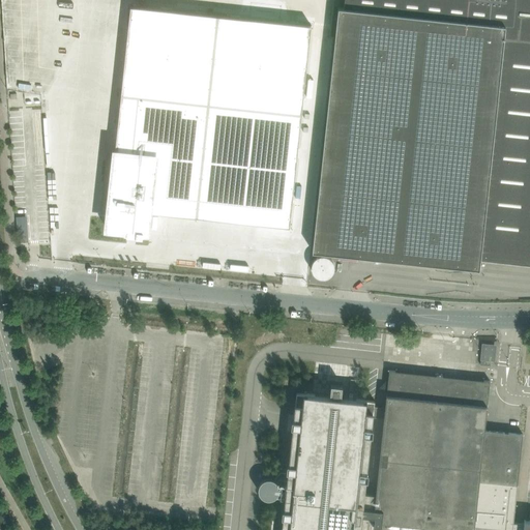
[(529,0),(344,0),(344,8),(339,7),(313,252),(479,270),(481,258),(529,262),(529,0)]
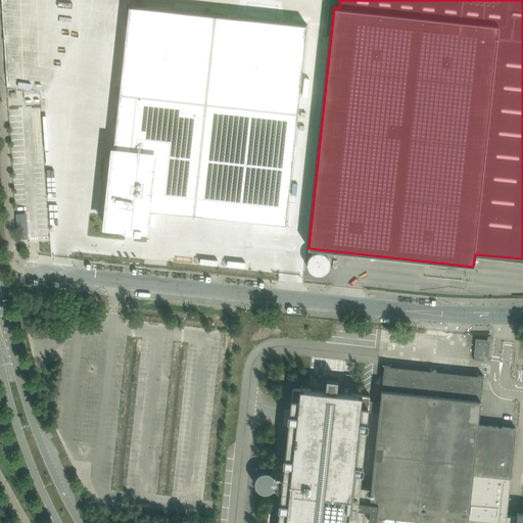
[(106,214),(105,226),(124,228),(126,228),(126,232),(134,233),(135,233),(143,234),(143,230),(146,230),(147,218),(148,209),(286,224),(295,143),(307,26),(129,6),(116,126),(113,149),(106,214)]
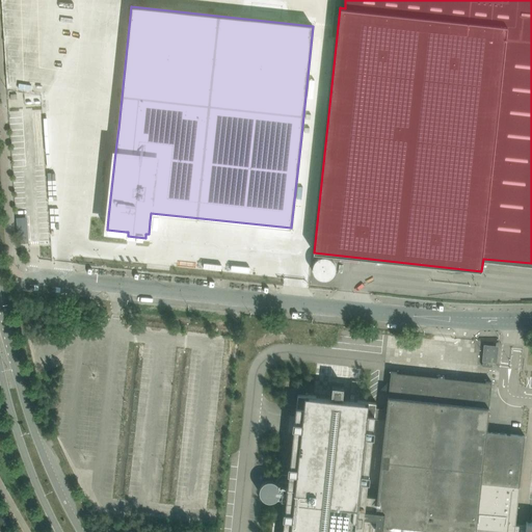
[(29,242),(28,220),(16,220),(18,242),(29,242)]
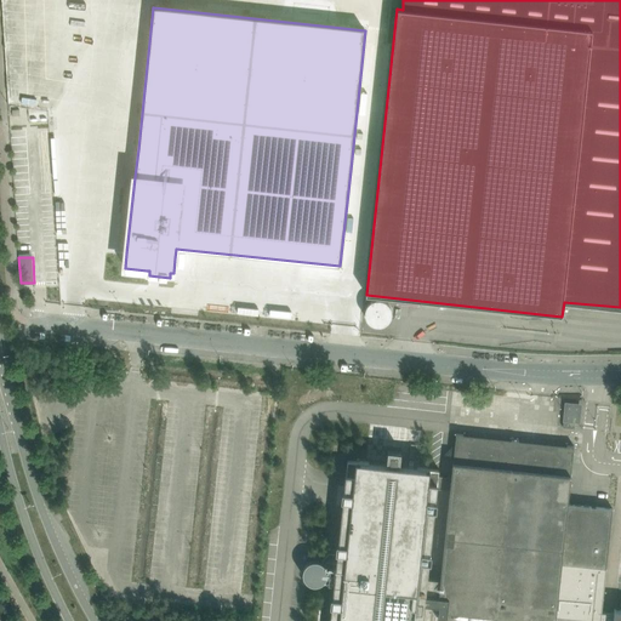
[(366,308),(365,313),(366,318),(369,323),(374,325),(379,326),(383,325),(387,323),(391,318),(392,313),(391,308),(387,303),(383,301),(379,300),(374,301),(369,303),(366,308)]
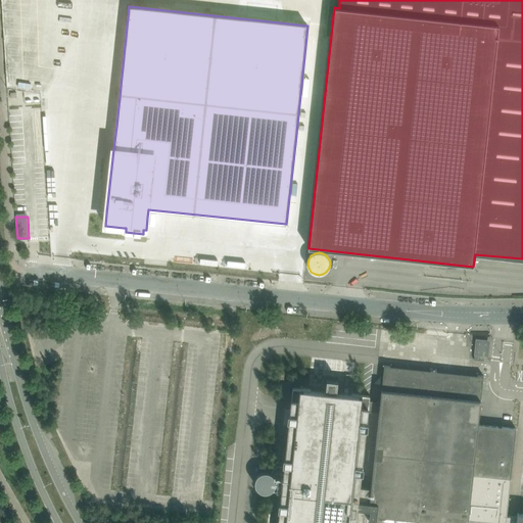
[(486,351),(487,343),(478,342),(477,350),(479,350),(479,352),(475,352),(474,360),(484,361),(485,351),(486,351)]
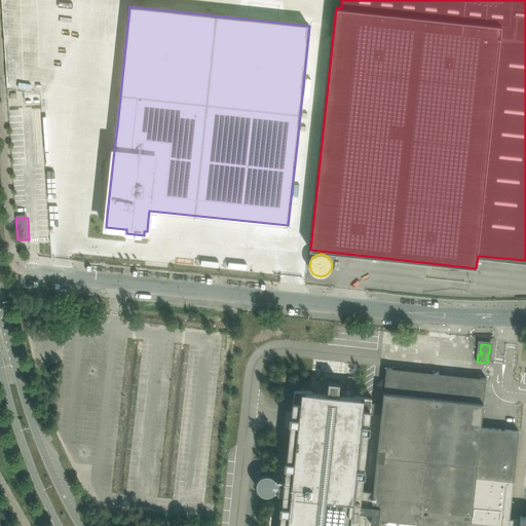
[(525,525),(525,517),(521,517),(520,519),(510,518),(519,430),(481,427),(484,403),(384,391),(382,405),(371,404),(372,398),(364,397),(354,396),(339,395),(340,382),(329,381),(328,392),(310,391),(295,389),(292,412),(288,450),(287,466),(280,518),(279,525),(525,525)]
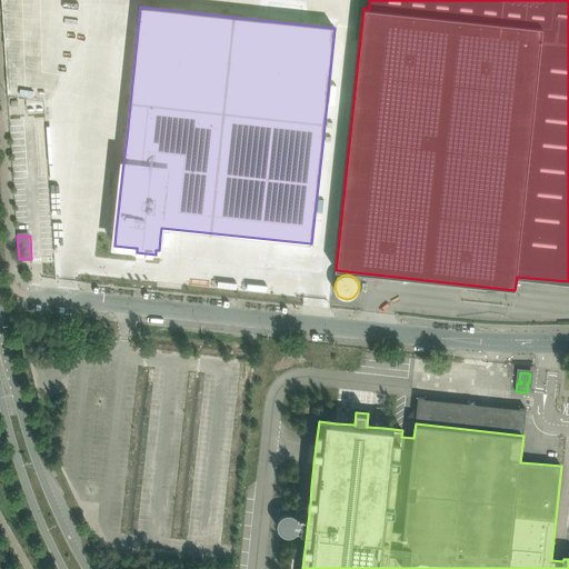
[(292,513),(275,513),(275,533),(286,533),(286,529),(292,529),(292,513)]
